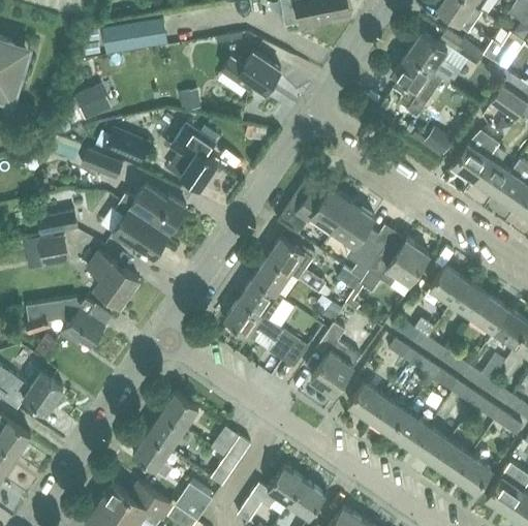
[(297,0),(294,1),(301,31),(302,31),(300,23),(313,21),(314,26),(331,23),(330,18),(349,13),(345,0),(297,0)]
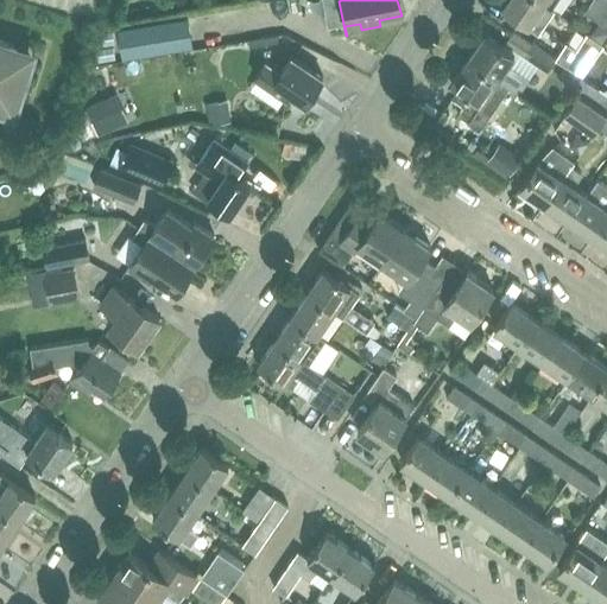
[(509,0),(501,12),(520,25),(535,35),(550,12),(531,0),(509,0)]
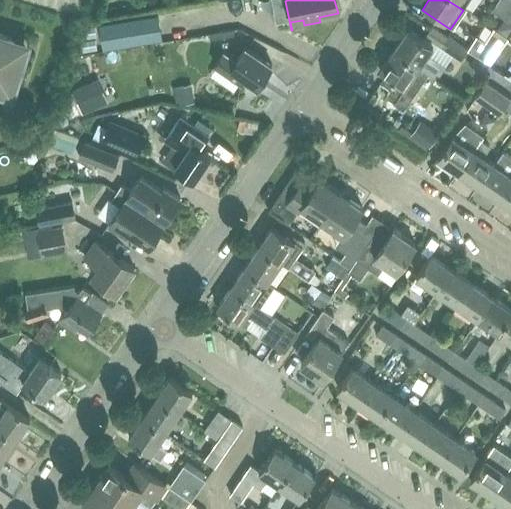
[(447,0),(463,10),(469,0),(447,0)]
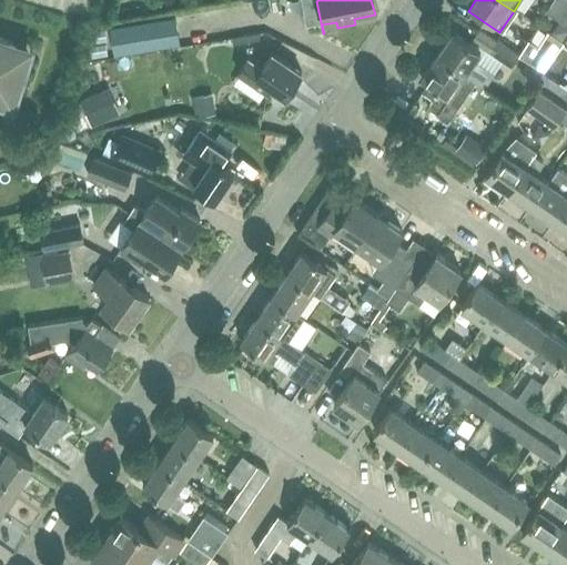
[(566,0),(553,0),(545,13),(557,21),(566,7),(566,0)]
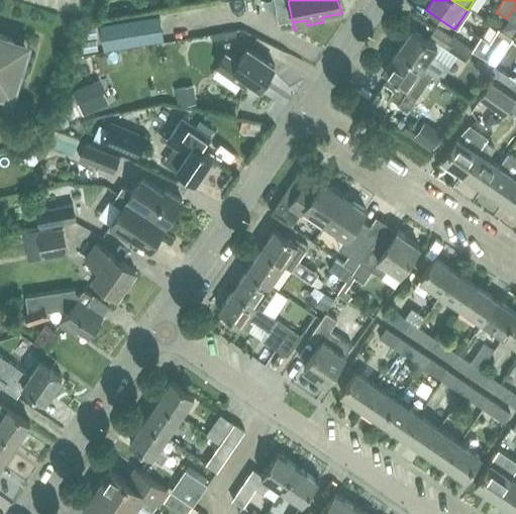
[(515,6),(507,19),(515,25),(515,6)]
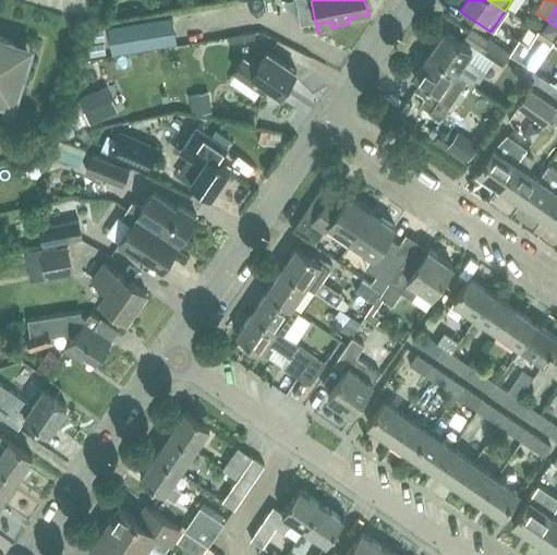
[(172,21),(107,31),(111,58),(177,47),(172,21)]
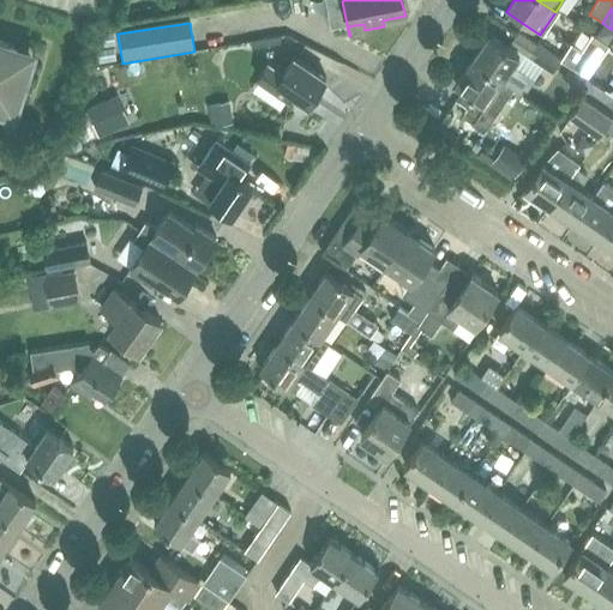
[(113,36),(102,37),(104,49),(115,48),(113,36)]
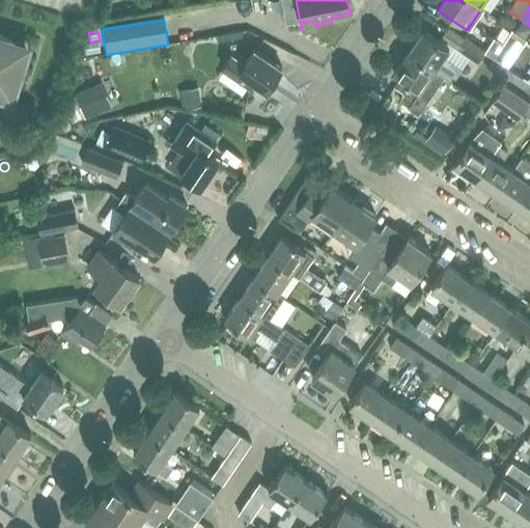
[(408,53),(453,84),(462,72),(443,59),(449,50),(423,31),(408,53)]
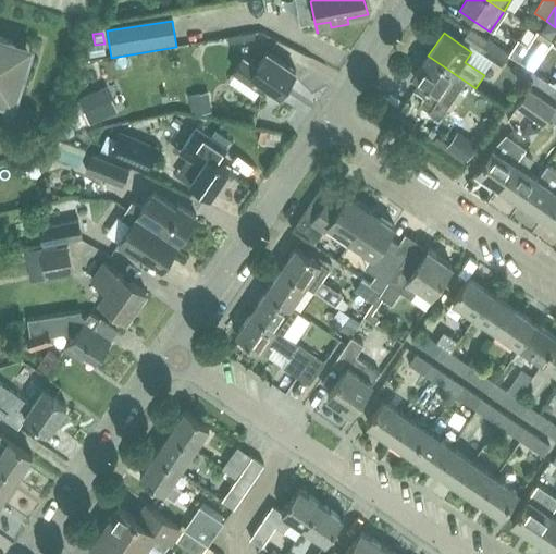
[(518,40),(508,56),(533,72),(552,44),(536,33),(528,47),(518,40)]
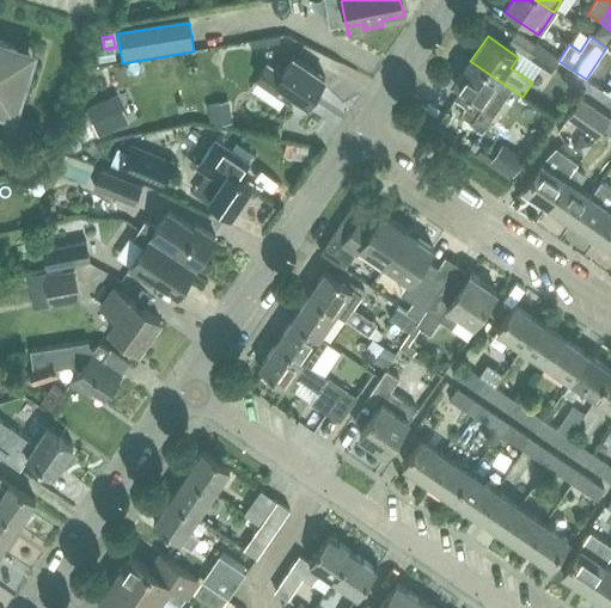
[(0,114),(17,120),(36,55),(0,44),(0,114)]
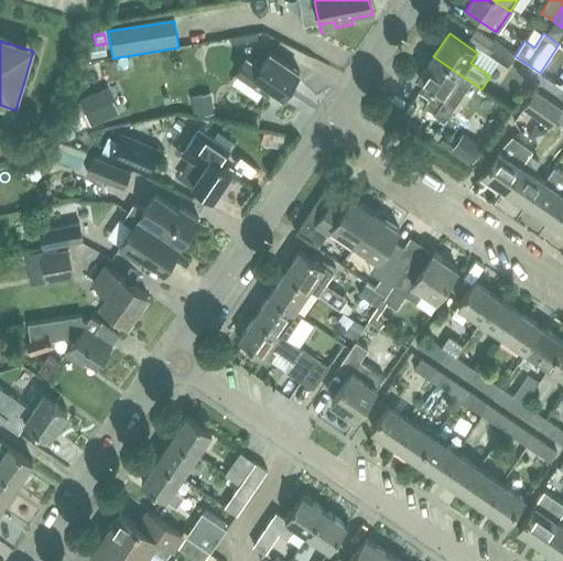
[(485,54),(507,68),(515,56),(493,42),(485,54)]
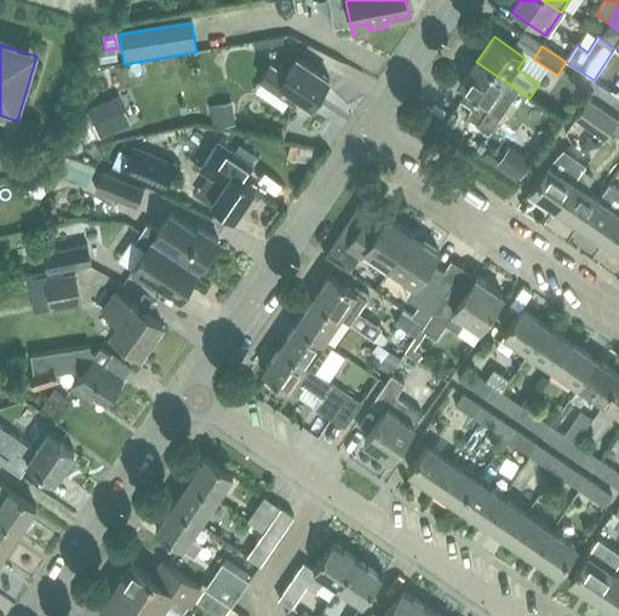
[(114,52),(97,55),(99,67),(116,64),(114,52)]
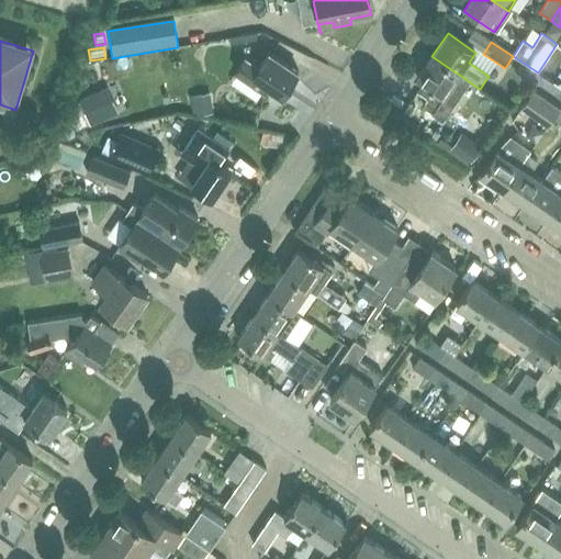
[(298,74),(280,62),(269,54),(258,69),(245,62),(235,75),(245,81),(264,93),(267,89),(281,99),(298,74)]
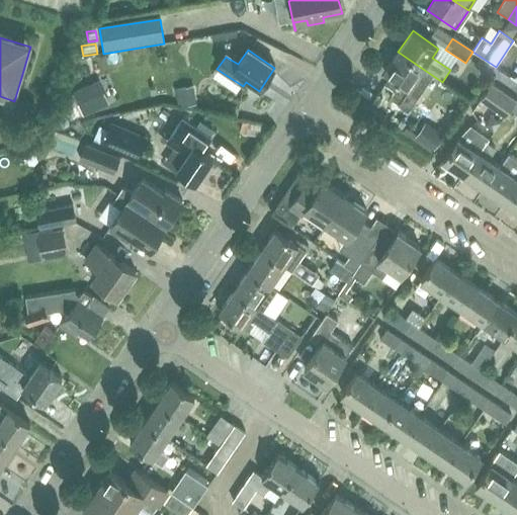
[(441,83),(442,82),(398,52),(383,73),(391,77),(383,87),(394,93),(389,100),(398,106),(409,90),(420,97),(433,77),(441,83)]
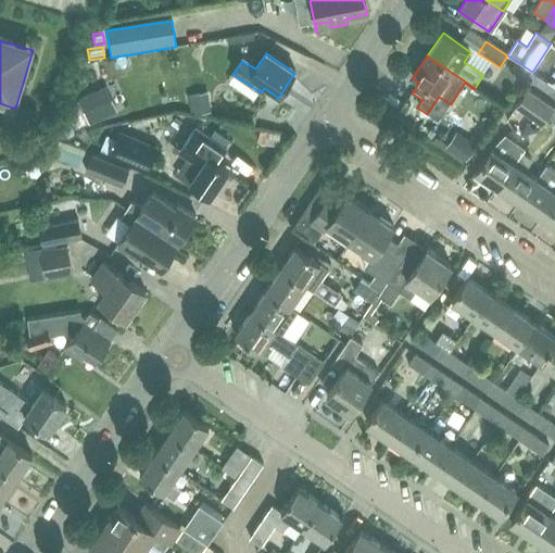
[(530,74),(526,80),(541,90),(546,84),(530,74)]
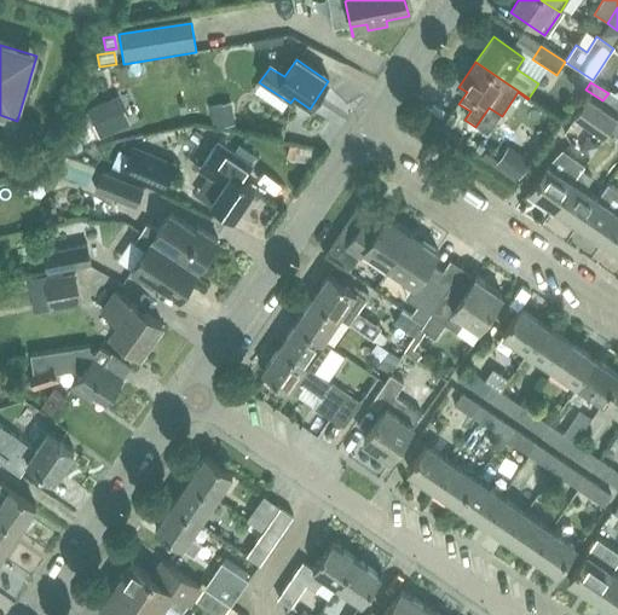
[(209,91),(217,129),(232,127),(226,88),(209,91)]
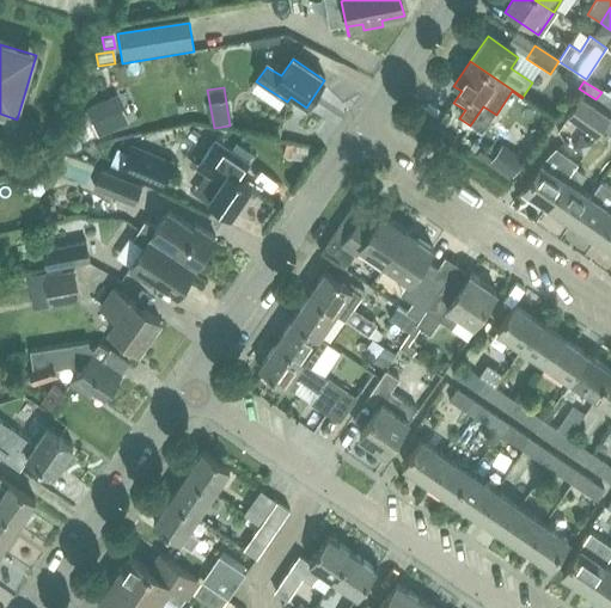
[(566,121),(594,140),(609,118),(580,99),(566,121)]
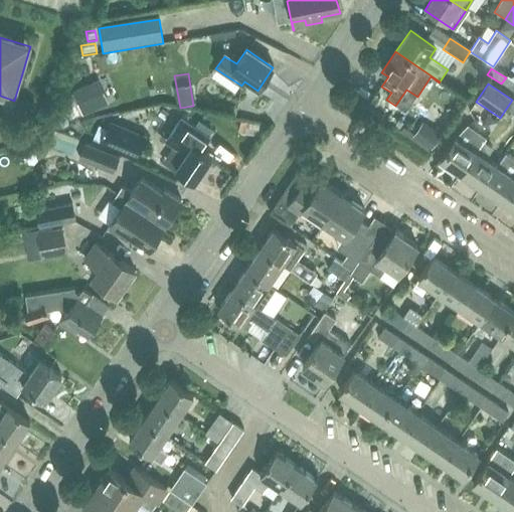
[(72,94),(82,117),(100,110),(89,87),(72,94)]
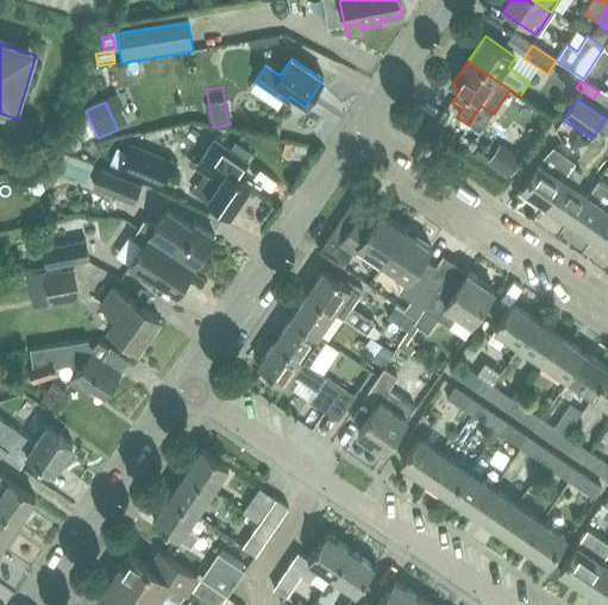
[(600,132),(607,137),(607,119),(606,118),(591,139),(593,140),(600,132)]
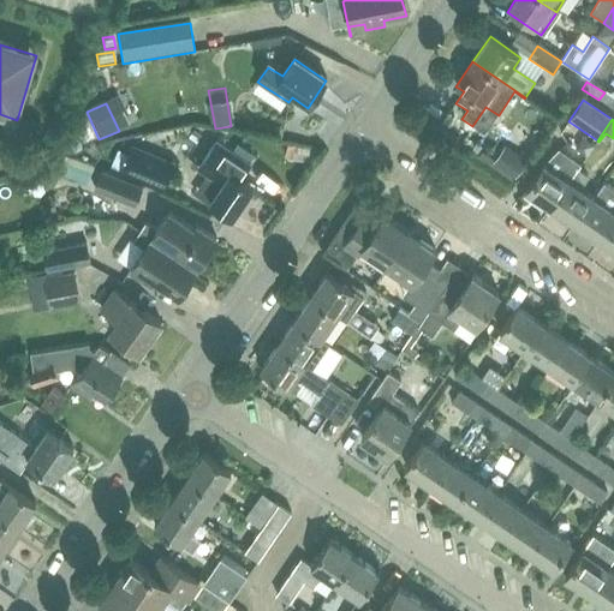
[(209,204),(212,205),(232,219),(252,190),(240,181),(250,166),(230,153),(215,143),(197,171),(221,186),(209,204)]
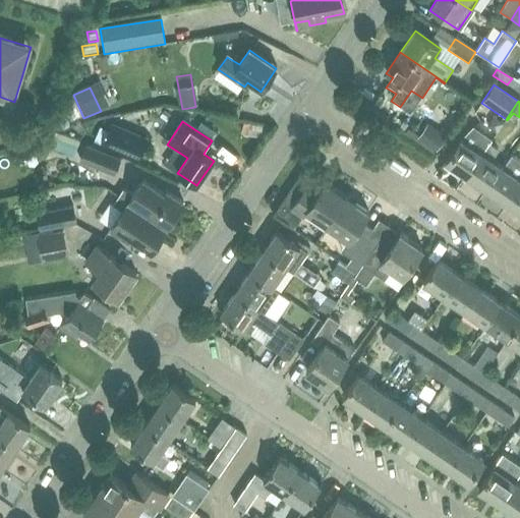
[(110,125),(101,150),(138,165),(149,141),(110,125)]
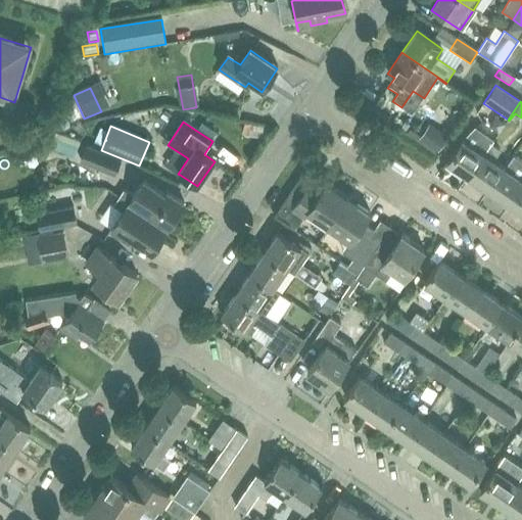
[(429,128),(420,141),(436,152),(446,139),(429,128)]
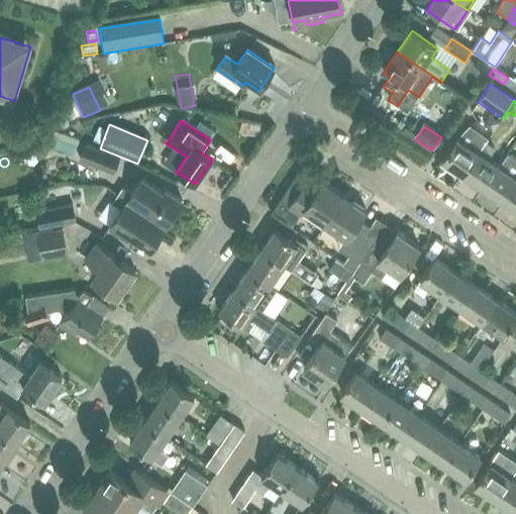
[(462,176),(485,143),(488,139),(469,126),(456,139),(441,162),(462,176)]
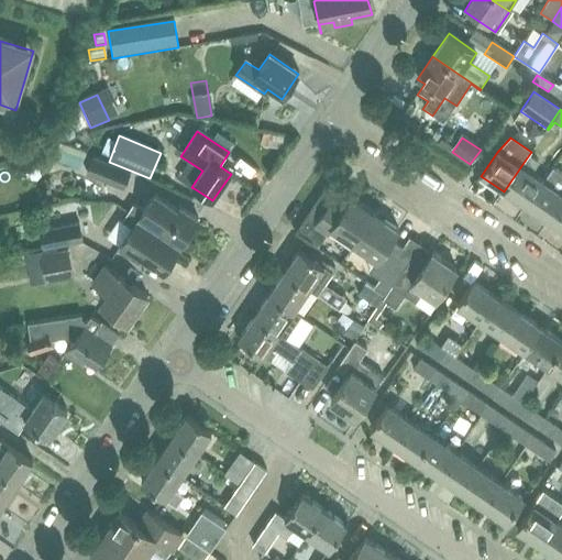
[(539,163),(528,156),(504,191),(526,207),(542,183),(530,174),(539,163)]
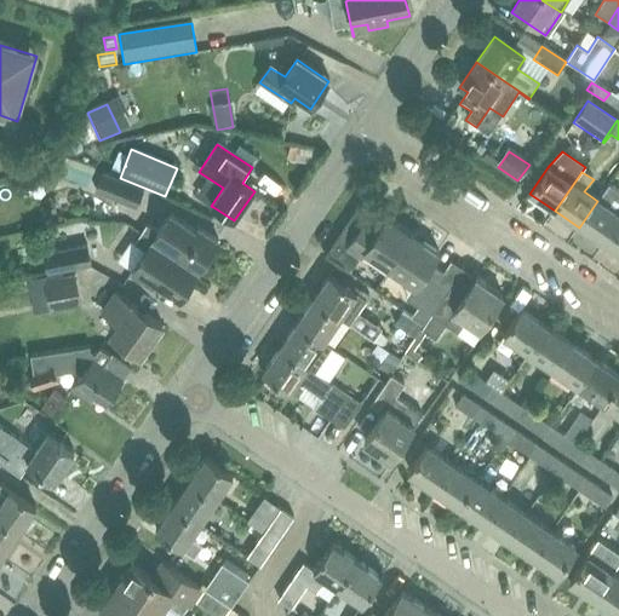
[(41,178),(44,194),(53,191),(58,183),(56,174),(41,178)]
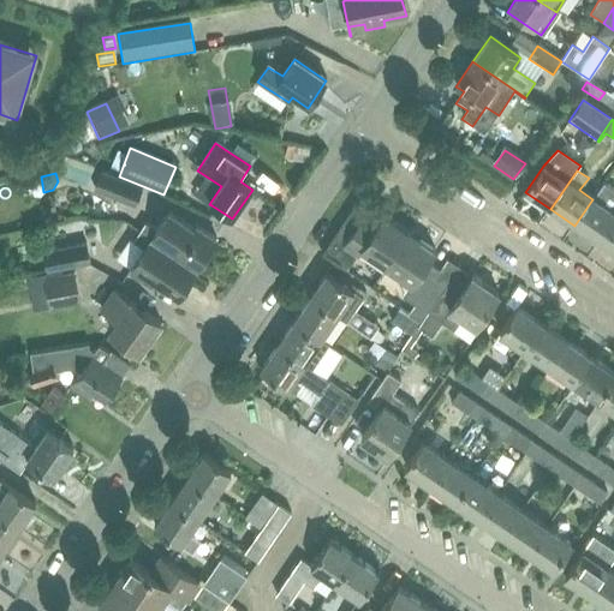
[(142,189),(101,173),(94,191),(135,207),(142,189)]
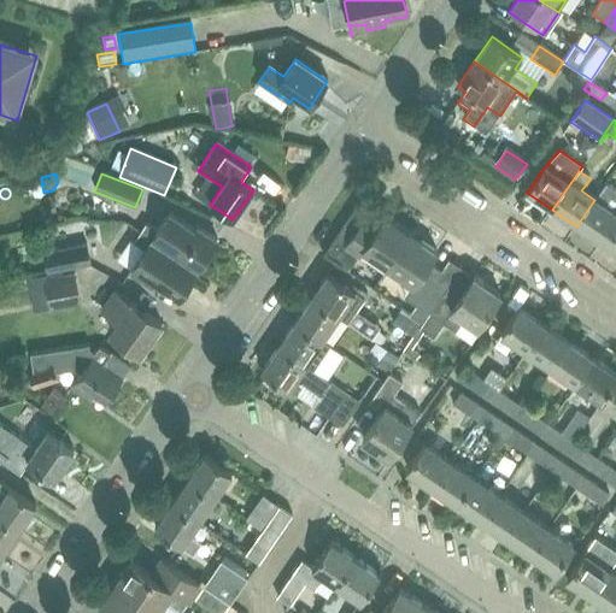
[(602,243),(615,222),(615,192),(605,184),(594,200),(576,227),(602,243)]
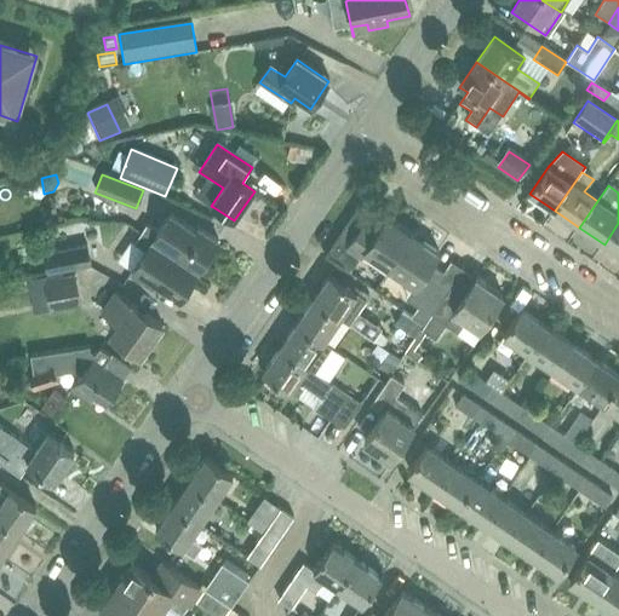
[(359,259),(360,259),(364,253),(389,270),(412,236),(387,219),(379,229),(367,220),(367,222),(357,214),(337,243),(359,259)]
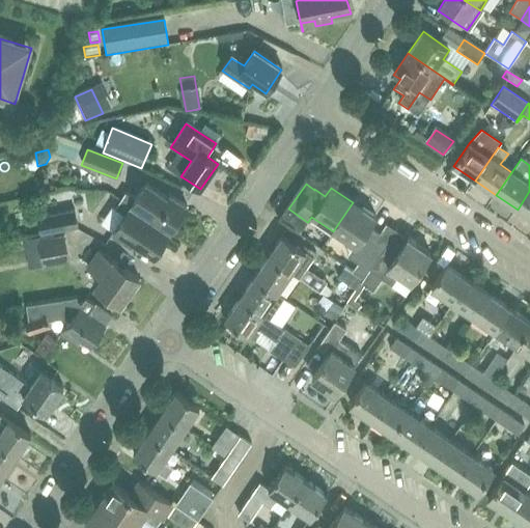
[(120,201),(169,234),(187,209),(169,196),(167,199),(145,185),(135,200),(126,194),(120,201)]
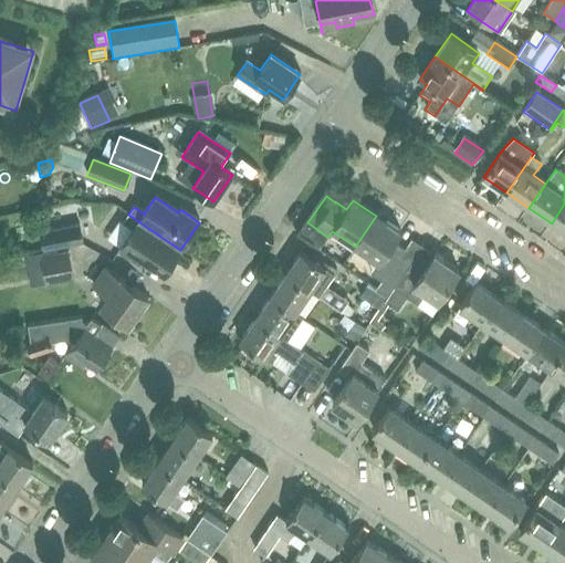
[(564,204),(552,223),(564,232),(564,204)]
